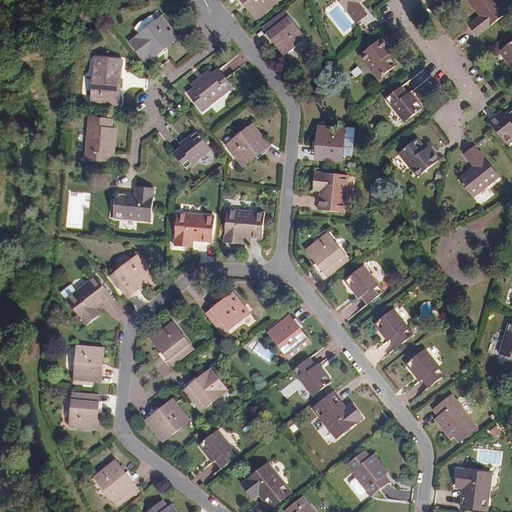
[(277,2),(275,0),(244,0),(250,7),(248,9),(256,19),(277,2)]
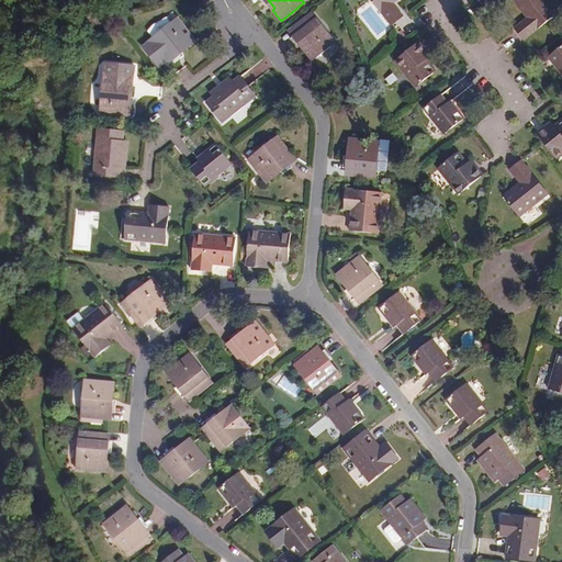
[(394,0),(371,0),(391,24),(403,15),(393,1),(394,0)]
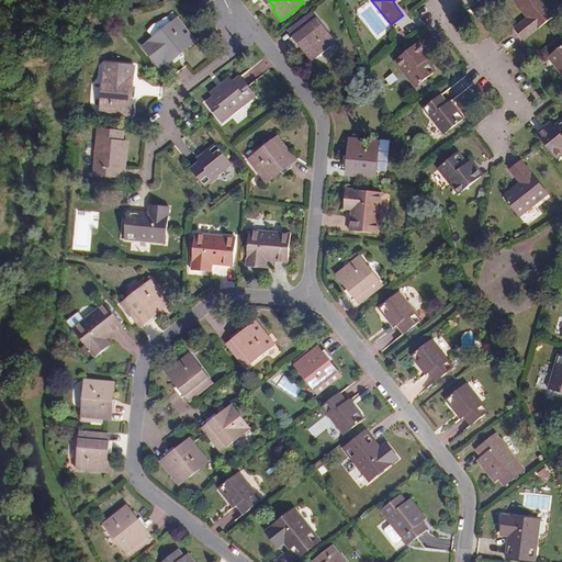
[(558,11),(549,0),(516,0),(528,15),(515,25),(525,37),(558,11)]
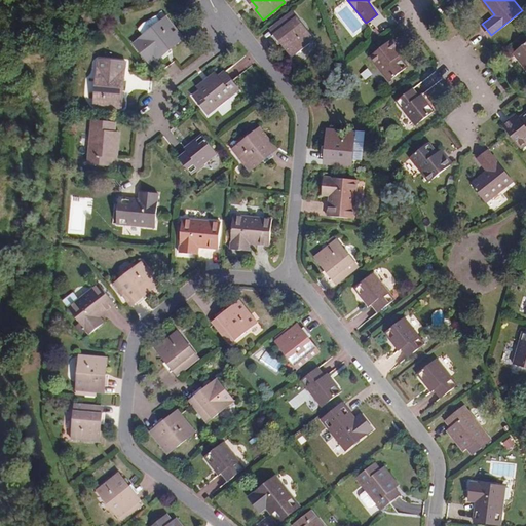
[(313,38),(292,10),(272,27),(286,44),(284,46),(292,55),(313,38)]
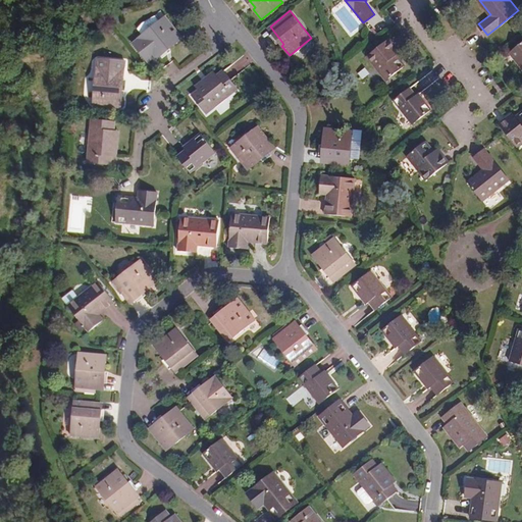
[(185,38),(167,15),(140,38),(155,57),(172,44),(174,46),(185,38)]
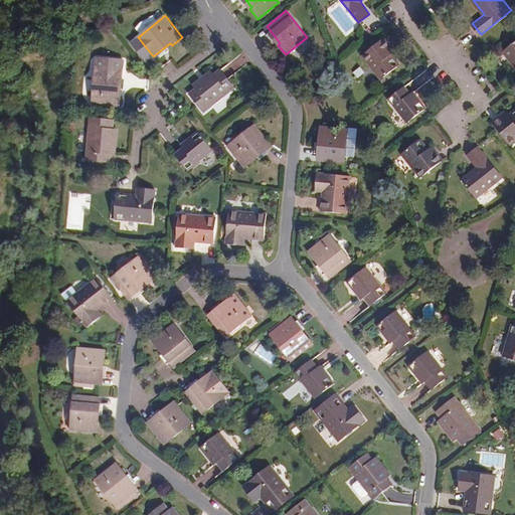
[(392,47),(384,38),(362,55),(380,78),(399,64),(388,50),(392,47)]
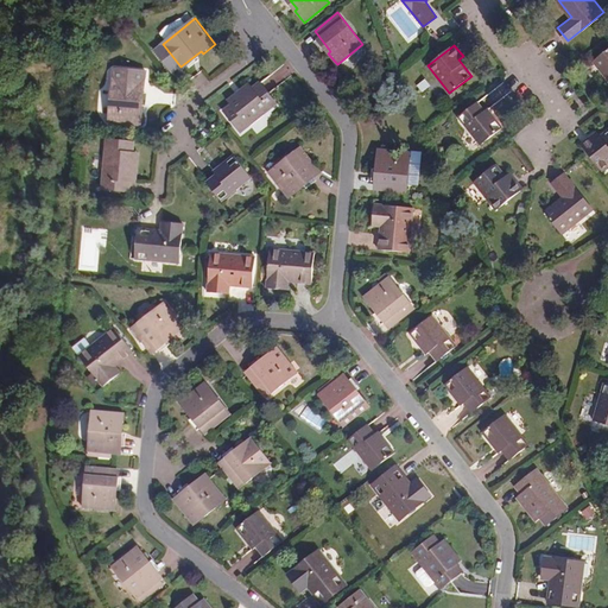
[(607,48),(594,59),(607,78),(607,48)]
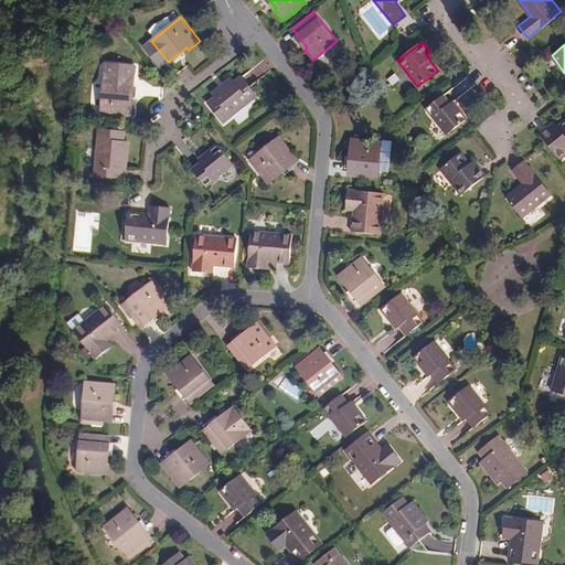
[(130,102),(132,77),(106,75),(103,114),(131,116),(132,103),(130,102)]
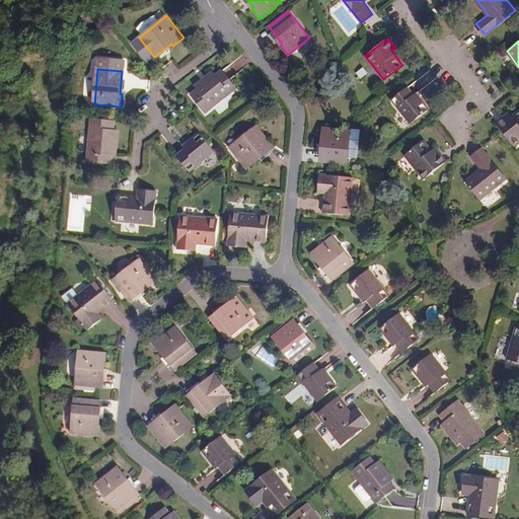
[(236,87),(222,70),(192,94),(206,113),(236,87)]
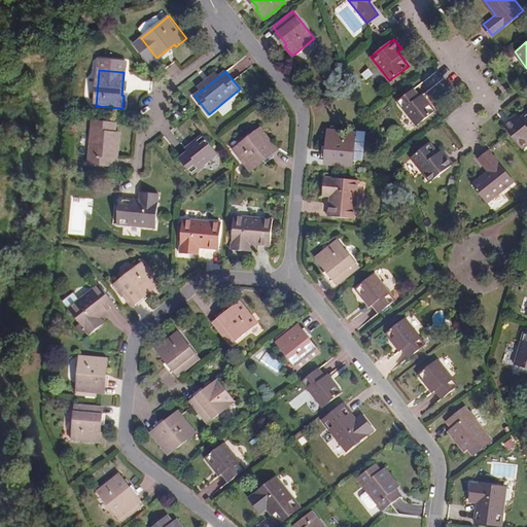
[(419,96),(414,89),(397,101),(416,126),(435,110),(422,94),(419,96)]
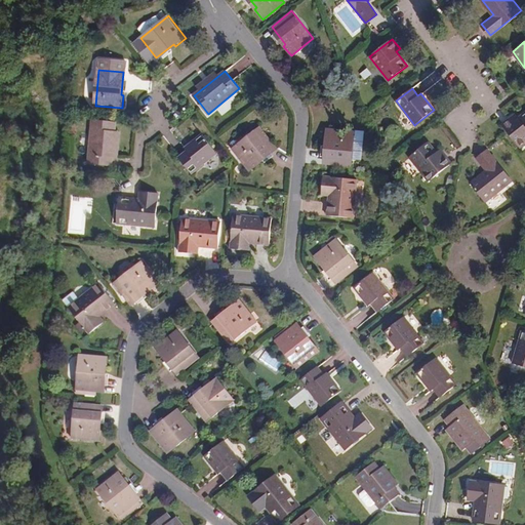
[(524,143),(524,111),(515,119),(513,116),(502,123),(521,147),(524,143)]
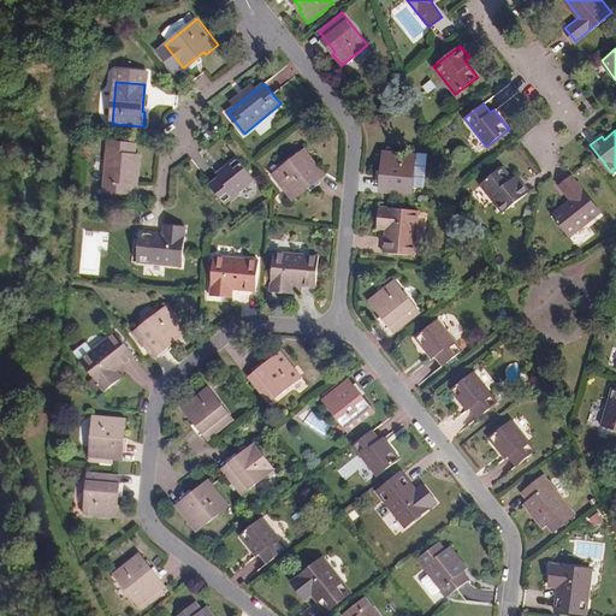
[(132,193),(136,142),(108,138),(104,190),(132,193)]
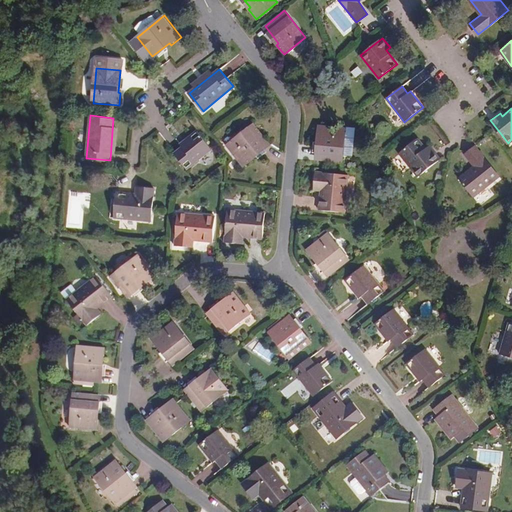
[(268,143),(253,123),(226,145),(243,167),(253,159),(251,157),(268,143)]
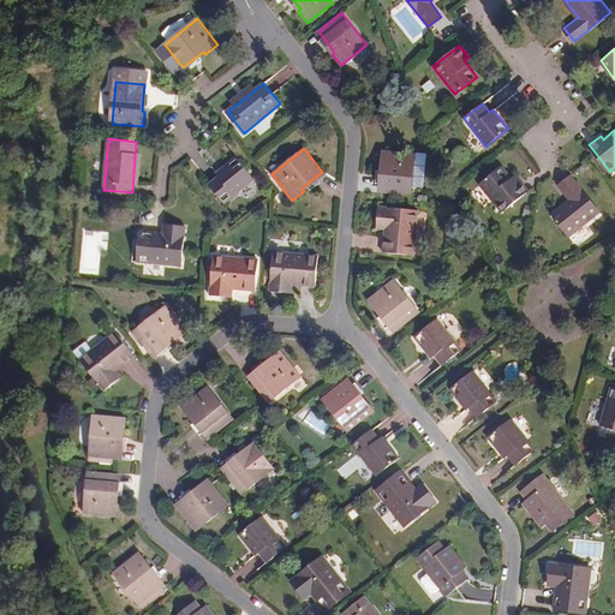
[(413,196),(415,185),(417,154),(383,151),(382,166),(386,167),(383,193),(413,196)]
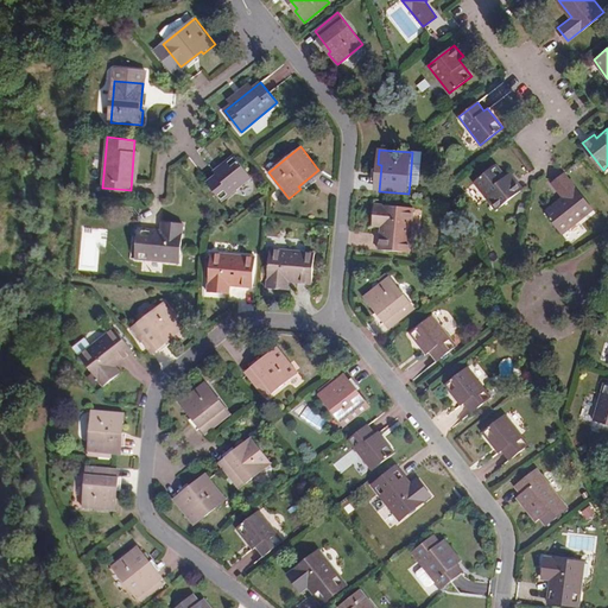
[(412,152),(410,183),(420,183),(422,153),(412,152)]
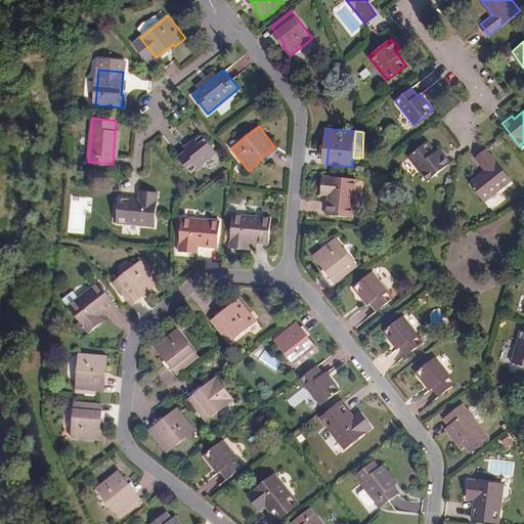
[(217,151),(202,133),(184,146),(187,150),(179,157),(190,172),(217,151)]
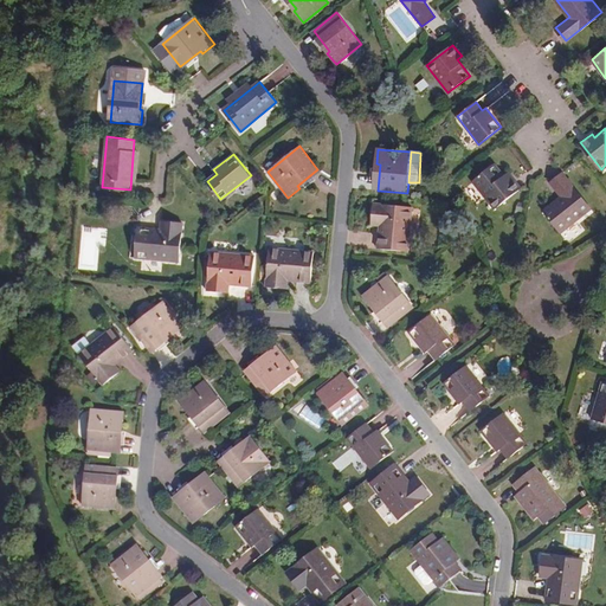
[(508,180),(495,163),(475,181),(496,208),(521,188),(513,176),(508,180)]
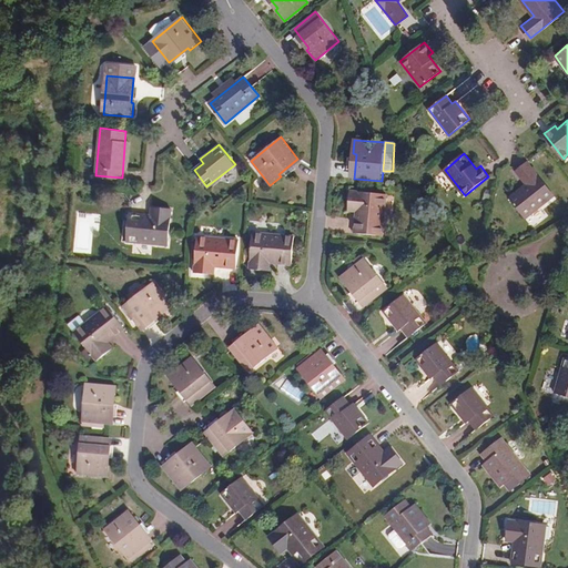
[(555,195),(528,161),(516,171),(526,184),(509,198),(526,219),(555,195)]
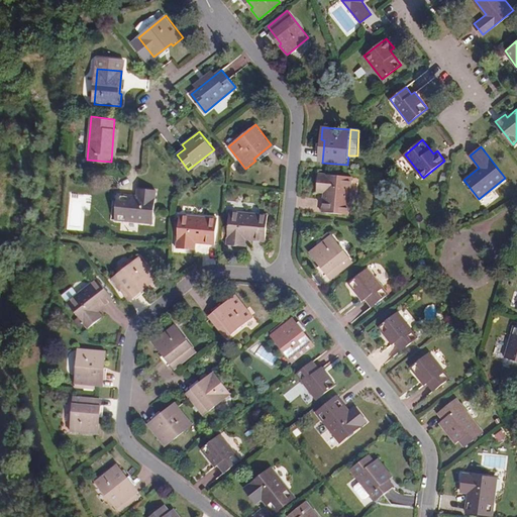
[(348,214),(351,177),(319,174),(317,191),(324,192),(322,211),(348,214)]
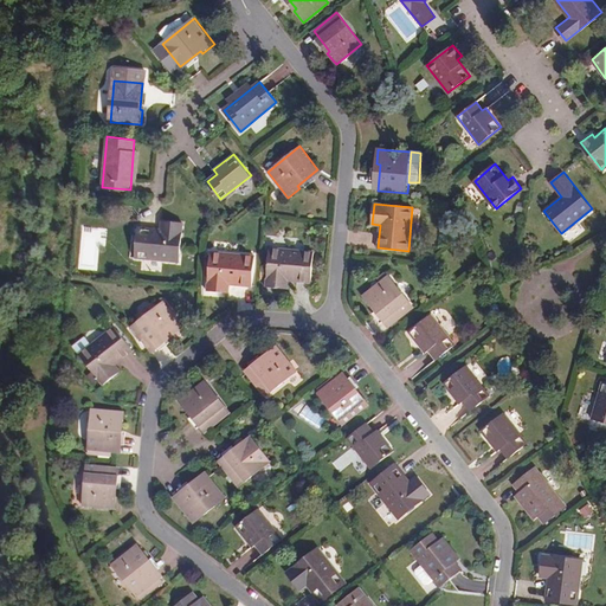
[(179,262),(182,223),(162,220),(161,229),(139,226),(135,257),(179,262)]
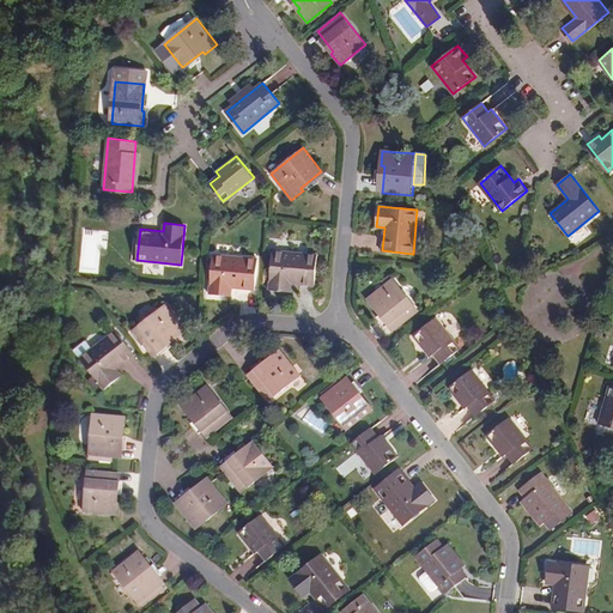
[(314,285),(317,253),(274,249),(269,289),(291,290),(291,283),(314,285)]
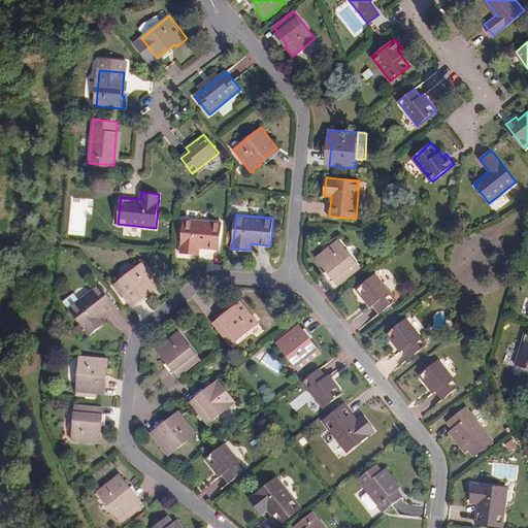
[(220,249),(222,222),(185,218),(182,252),(199,254),(200,246),(220,249)]
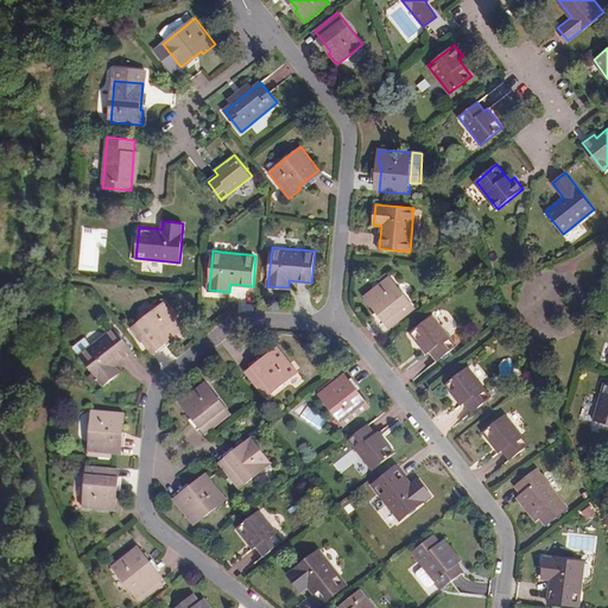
[(416,308),(391,276),(366,296),(374,306),(378,305),(393,325),(416,308)]
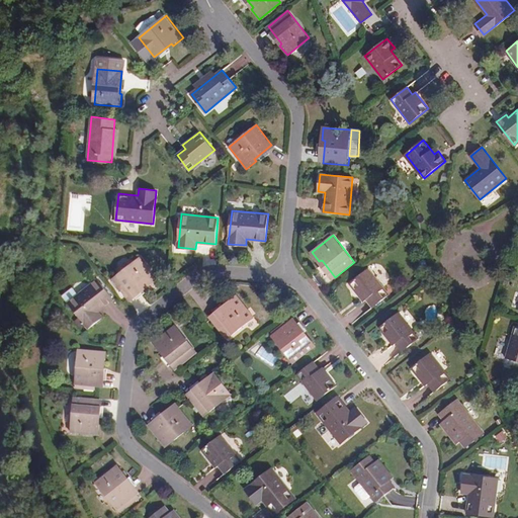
[(157,277),(141,256),(112,278),(127,297),(146,284),(147,285),(157,277)]
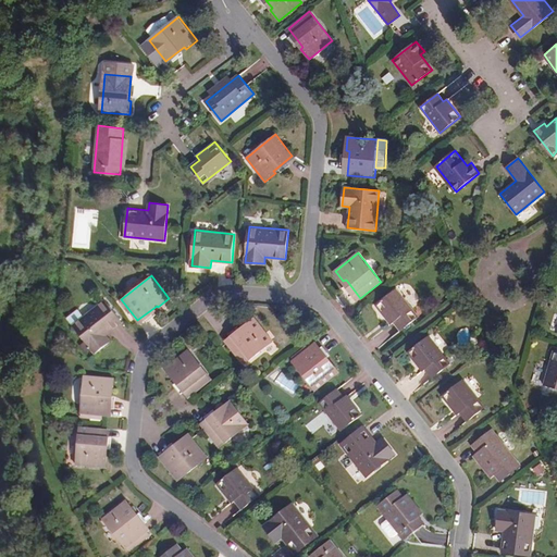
[(419,317),(398,289),(378,305),(392,323),(395,322),(401,331),(419,317)]
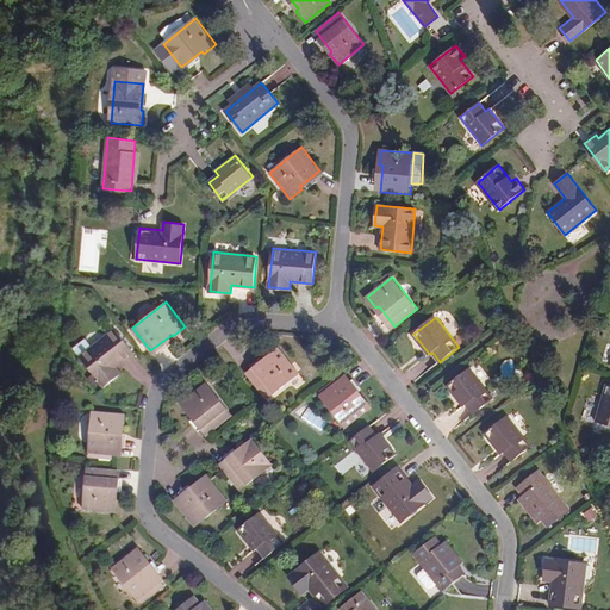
[(134,353),(114,328),(80,356),(104,386),(120,373),(116,367),(134,353)]
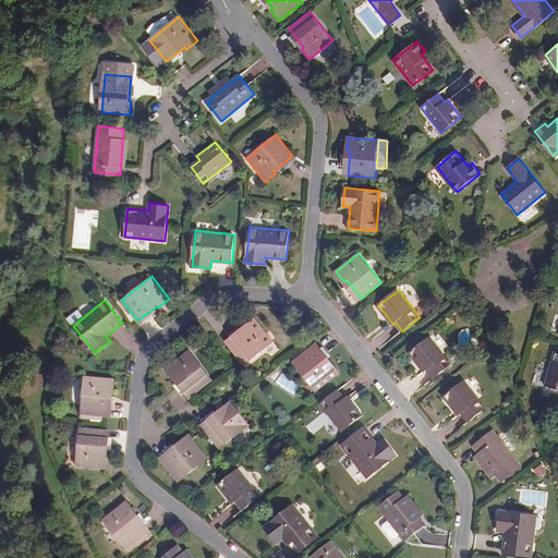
[(274,340),(256,317),(244,326),(246,328),(228,343),(244,365),(274,340)]
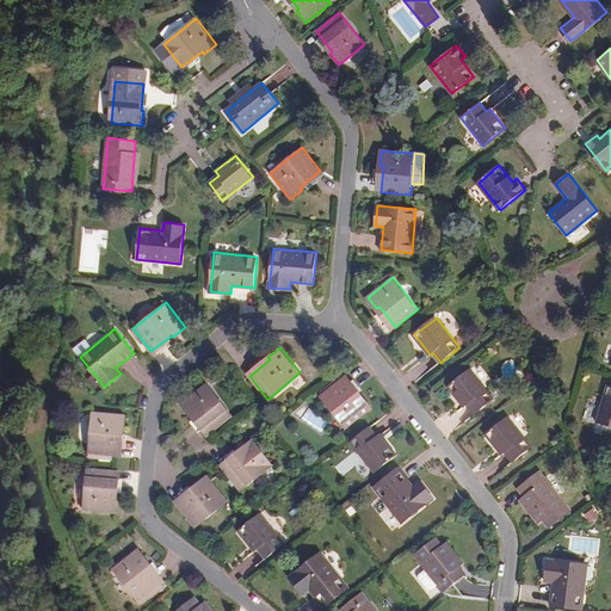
[(494,399),(470,369),(448,387),(464,406),(467,405),(475,414),(494,399)]
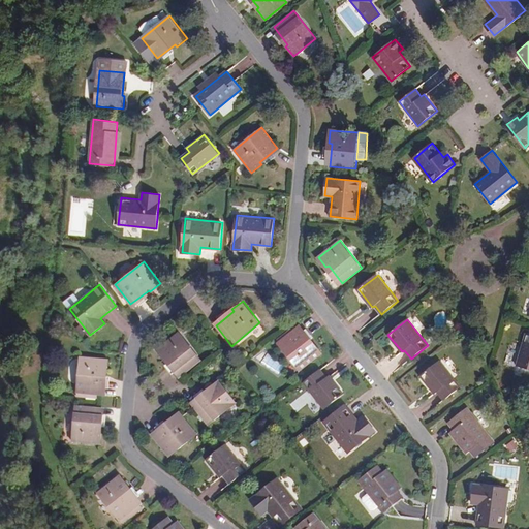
[(312,344),(298,327),(278,342),(300,370),(322,352),(314,343),(312,344)]
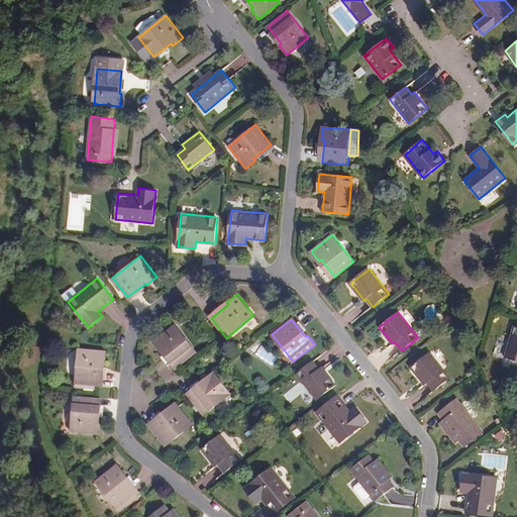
[(197,351),(176,324),(153,341),(162,350),(164,349),(177,367),(197,351)]
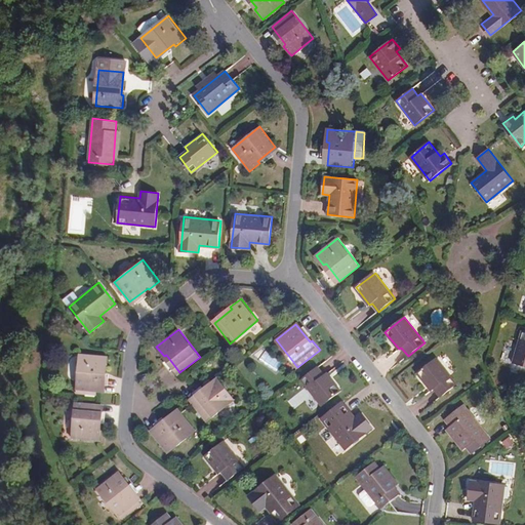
[(524,331),(521,330),(512,362),(524,365),(524,331)]
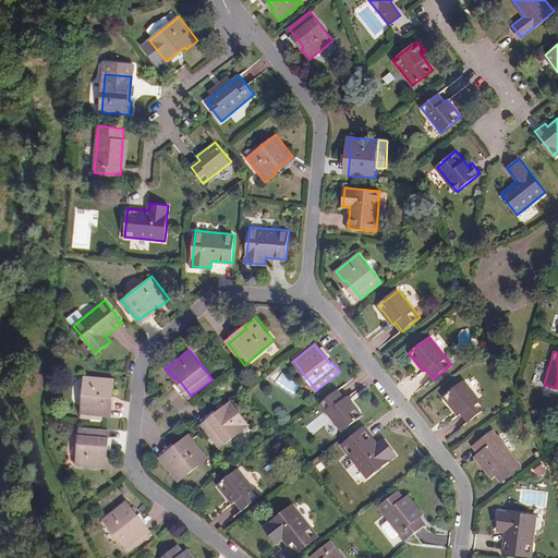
[(113,392),(114,379),(86,376),(82,414),(108,416),(110,392),(113,392)]
